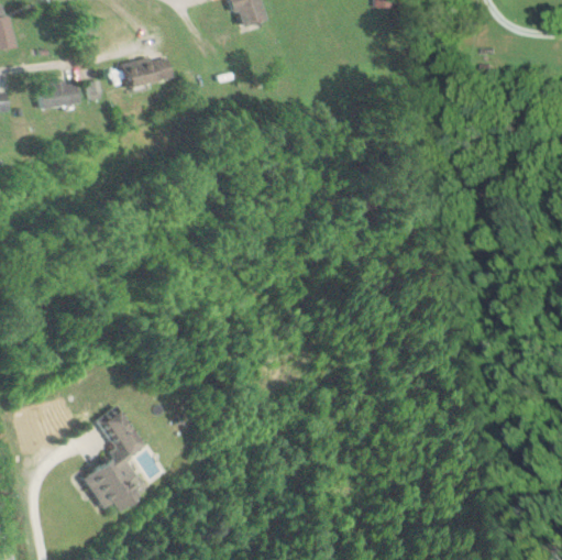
[(237,0),(243,26),(268,21),(263,0),(237,0)]
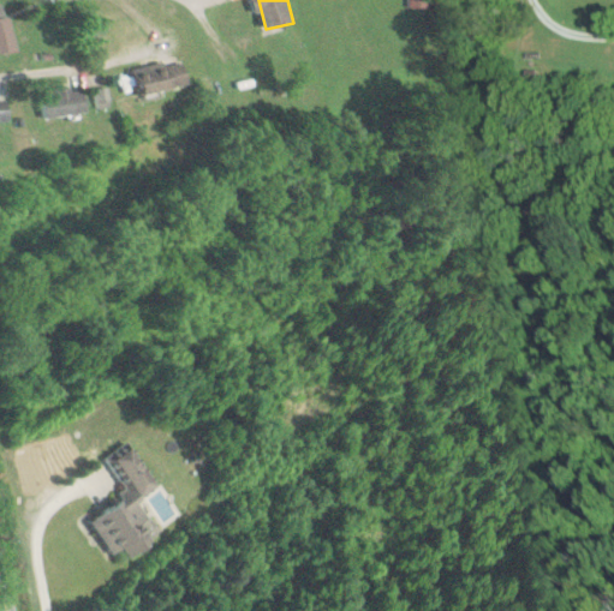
[(0,57),(19,54),(10,5),(0,6),(0,57)]
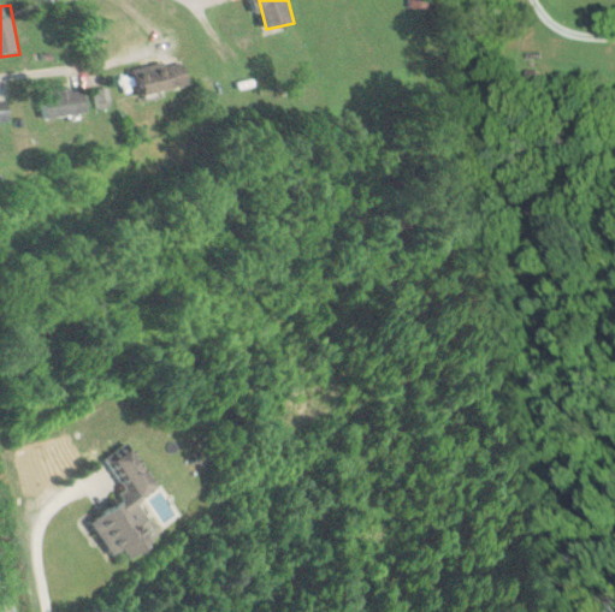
[(188,65),(141,69),(142,95),(190,90),(188,65)]
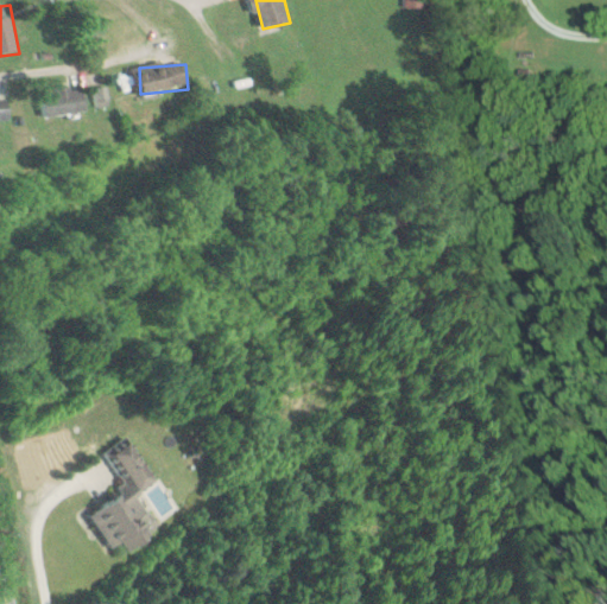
[(57,88),(56,99),(45,97),(43,114),(84,119),(88,93),(57,88)]
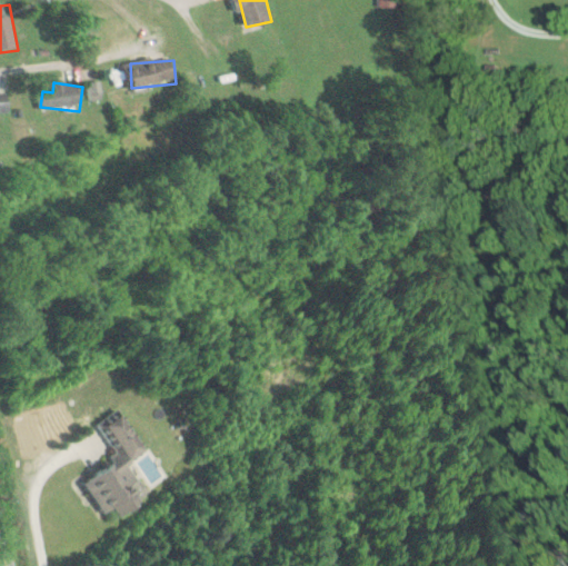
[(0,116),(11,115),(9,95),(0,95),(0,116)]
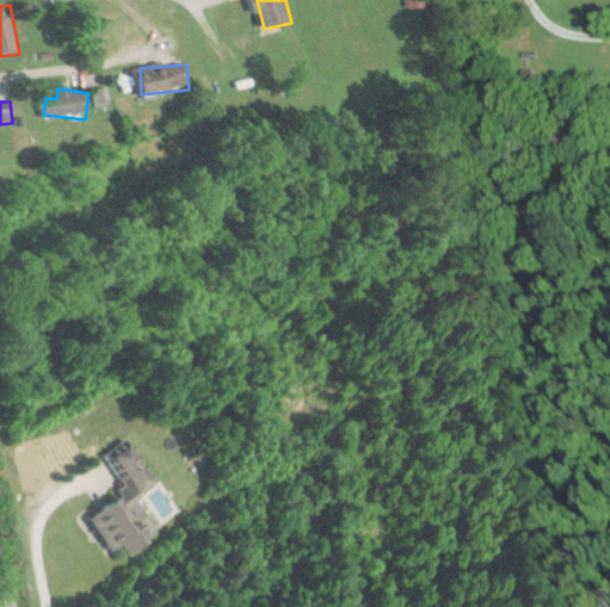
[(154,489),(130,446),(103,460),(124,497),(87,518),(109,556),(123,549),(128,557),(153,544),(142,522),(147,520),(136,499),(154,489)]
